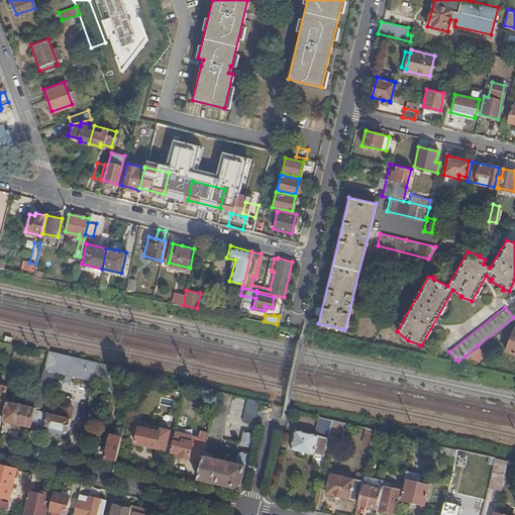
[(514,327),(513,327),(505,349),(514,352),(514,327)]
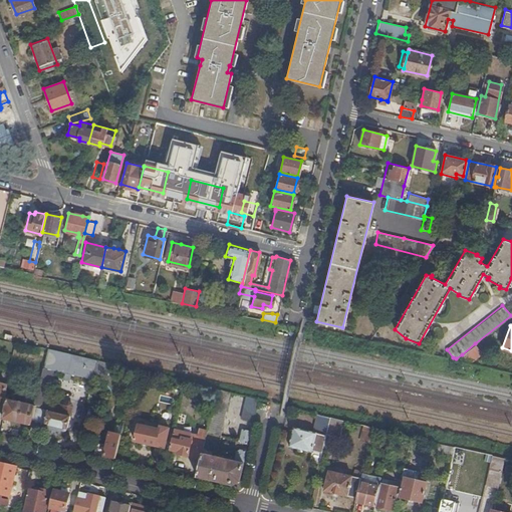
[(480,350),(475,343),(462,354),(466,359),(470,361),(475,356),(474,355),(480,350)]
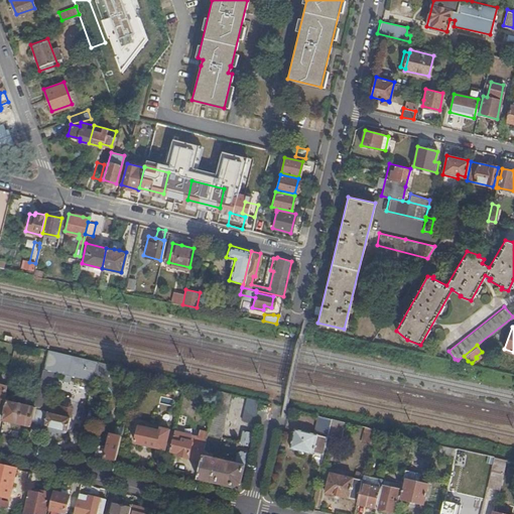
[(92,379),(93,373),(96,360),(46,349),(42,368),(92,379)]
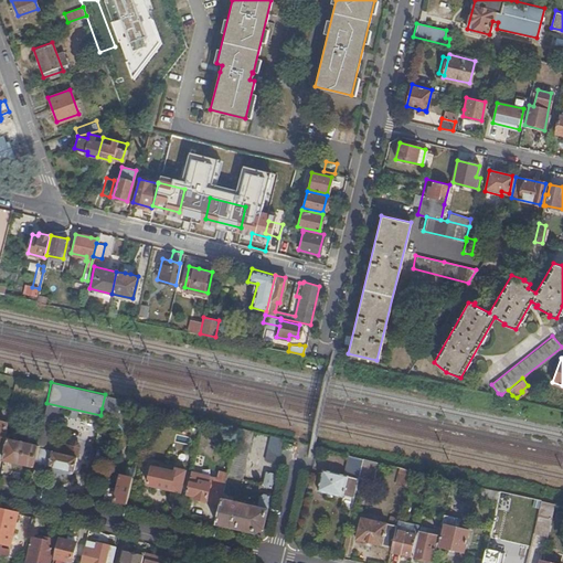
[(116,412),(119,397),(105,394),(102,409),(116,412)]
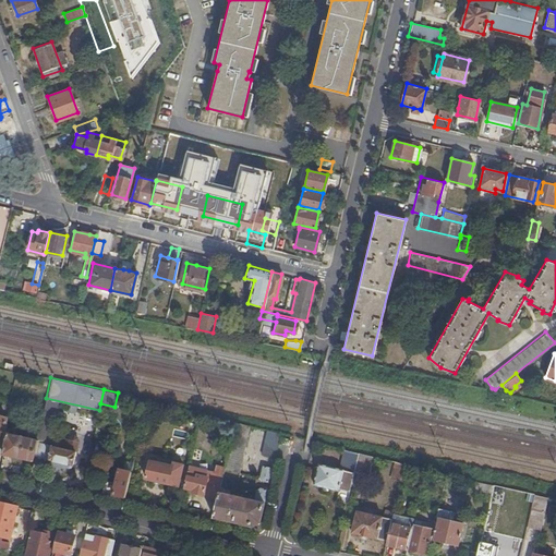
[(238,471),(248,424),(233,421),(224,464),(224,468),(238,471)]
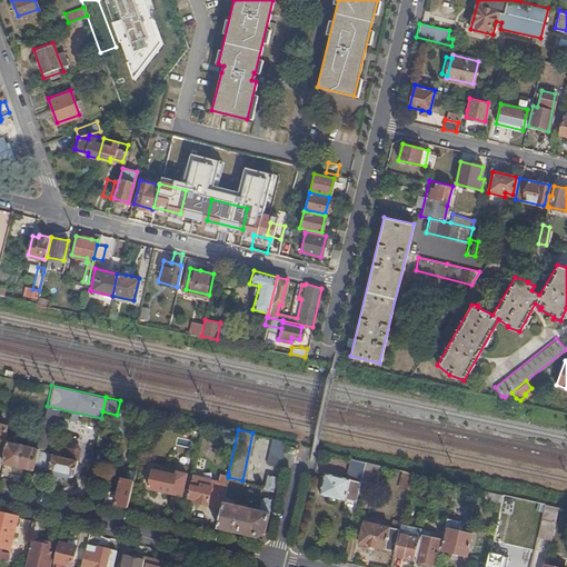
[(148,438),(142,437),(139,449),(146,450),(148,438)]
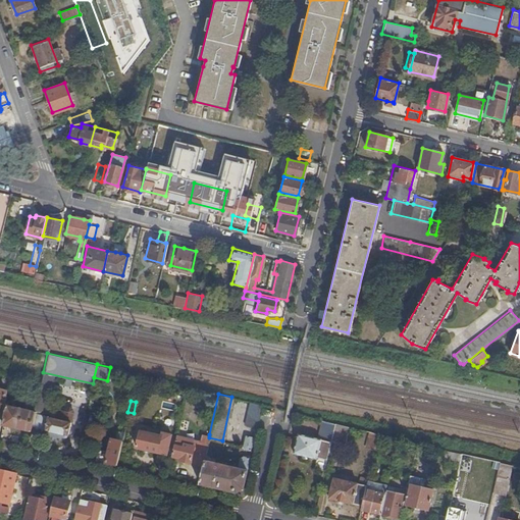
[(256,427),(261,404),(249,401),(244,424),(256,427)]
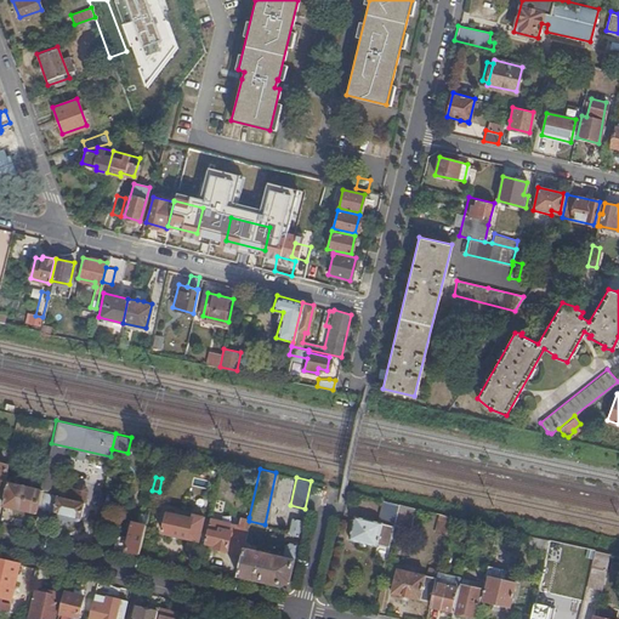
[(40,492),(40,489),(7,482),(3,505),(35,512),(37,506),(40,492)]
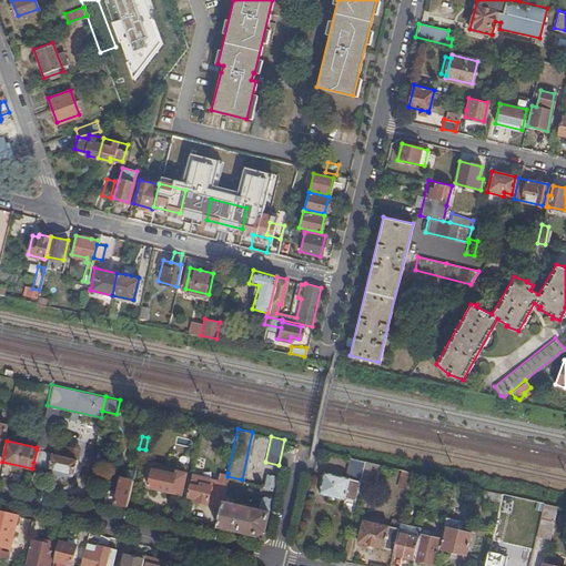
[(60,455),(37,450),(33,463),(72,472),(79,447),(76,442),(69,446),(68,453),(61,452),(60,455)]
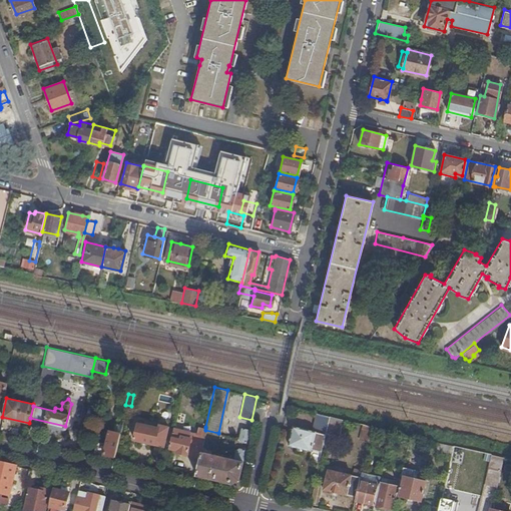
[(329,416),(315,412),(311,430),(292,426),(288,444),(310,450),(310,449),(321,452),(325,433),(329,416)]
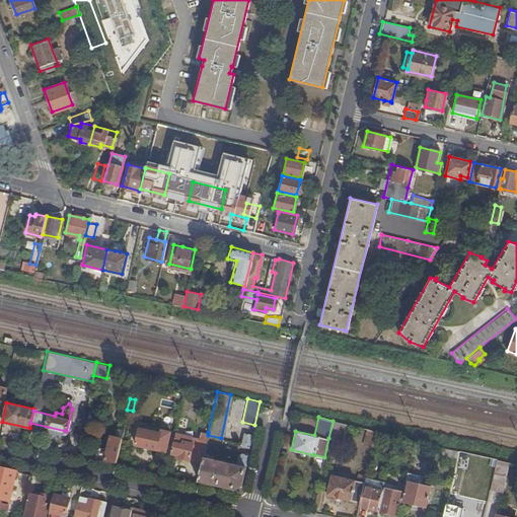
[(333,421),(328,438),(342,441),(347,424),(333,421)]
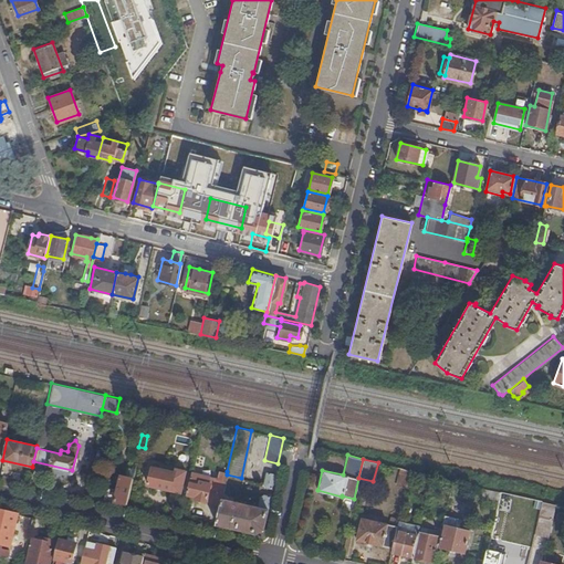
[(132,478),(134,468),(125,466),(123,476),(132,478)]
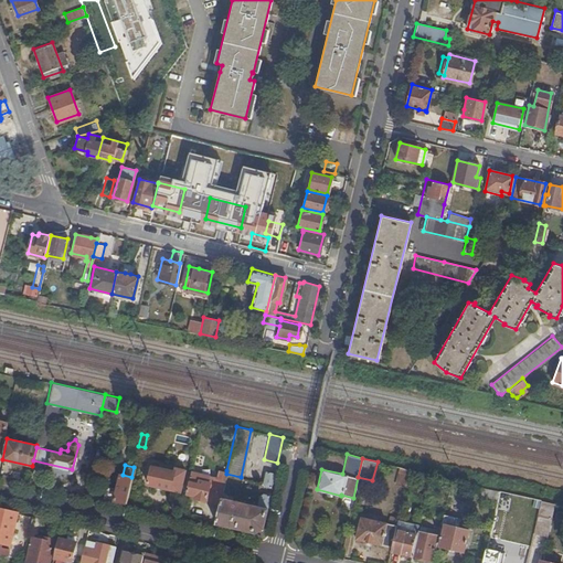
[(147,484),(179,491),(184,469),(173,467),(172,470),(150,465),(147,484)]
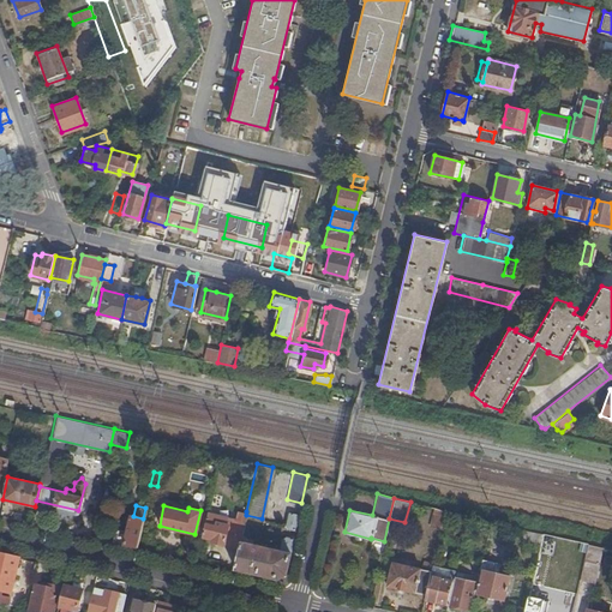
[(430,527),(441,529),(444,510),(435,508),(430,527)]
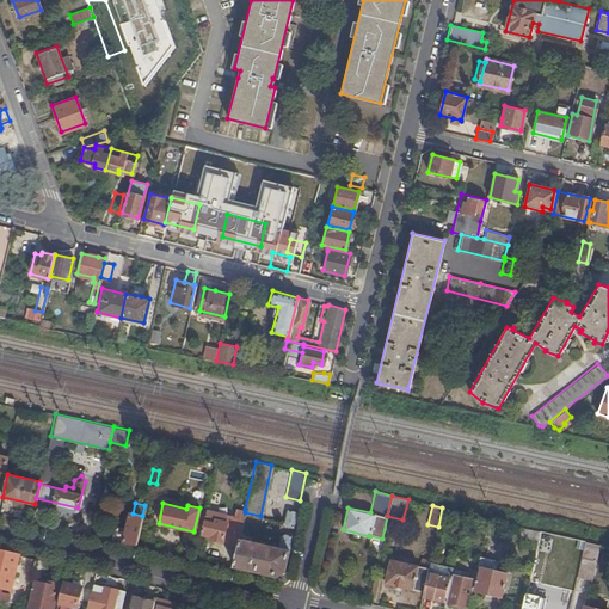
[(239,539),(245,512),(245,509),(235,506),(233,516),(205,510),(201,533),(210,535),(210,539),(238,545),(239,539)]
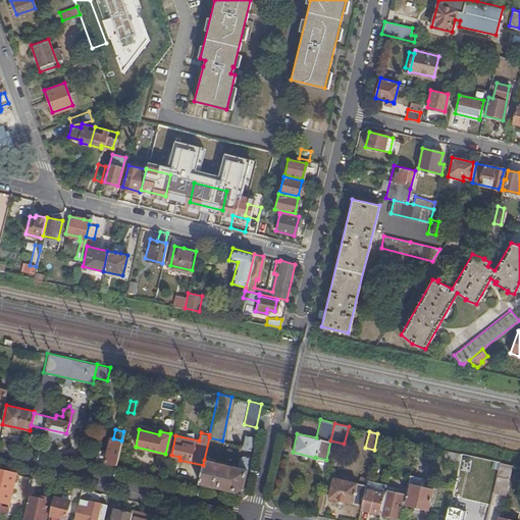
[(251,450),(254,436),(244,434),(241,445),(243,448),(251,450)]
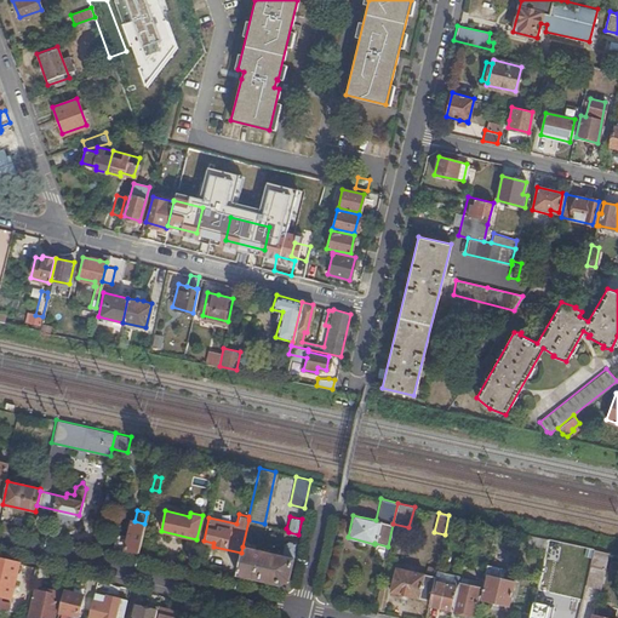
[(113,547),(137,551),(144,524),(135,521),(131,520),(127,536),(118,534),(115,536),(113,547)]
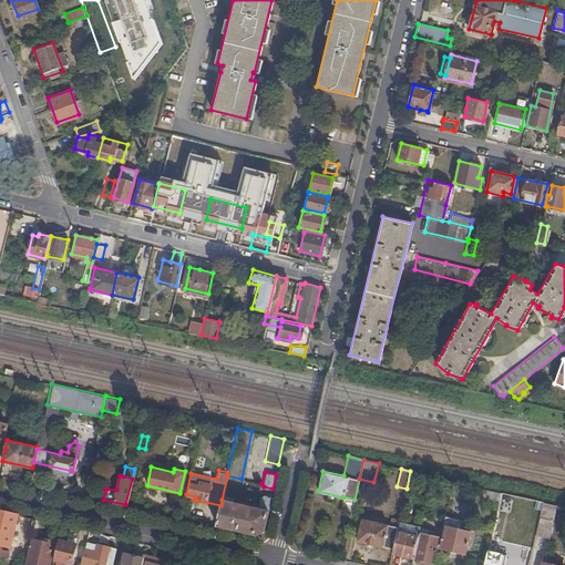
[(263,528),(270,495),(263,494),(259,495),(256,507),(222,500),(221,505),(216,525),(255,534),(263,528)]
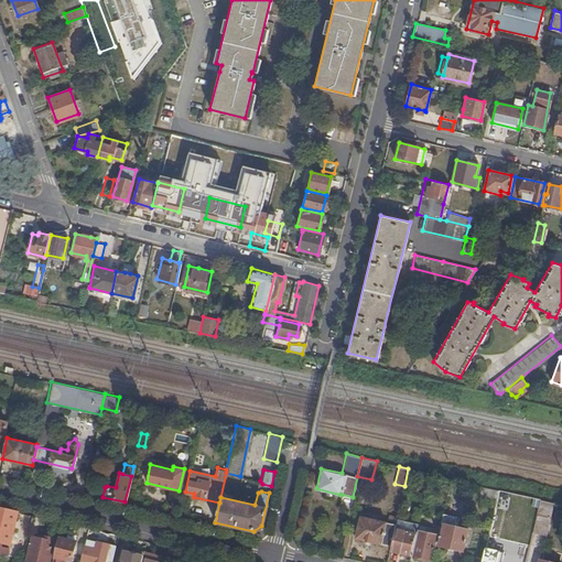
[(538,500),(532,527),(541,529),(548,501),(538,500)]
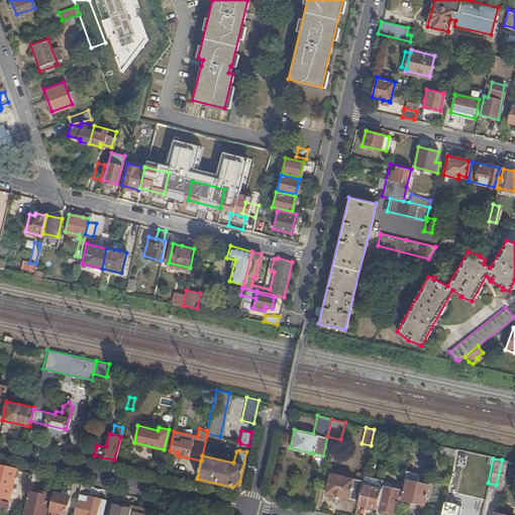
[(8,497),(15,468),(4,466),(0,483),(0,495),(8,497)]
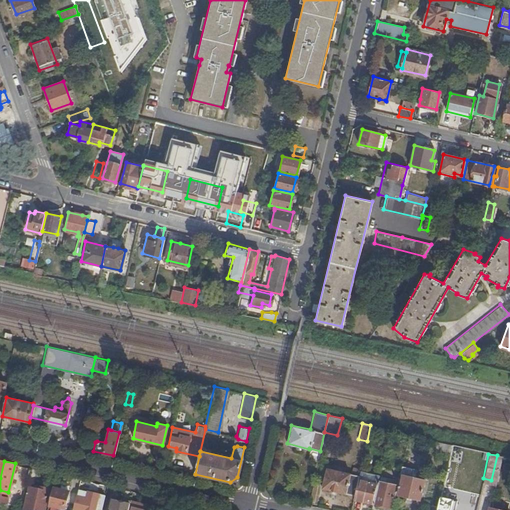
[(321,488),(354,495),(358,479),(359,475),(326,467),(321,488)]
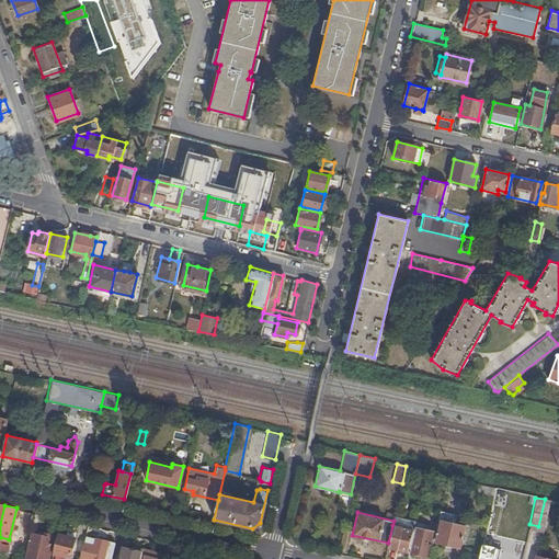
[(465,525),(441,520),(435,542),(459,547),(465,525)]
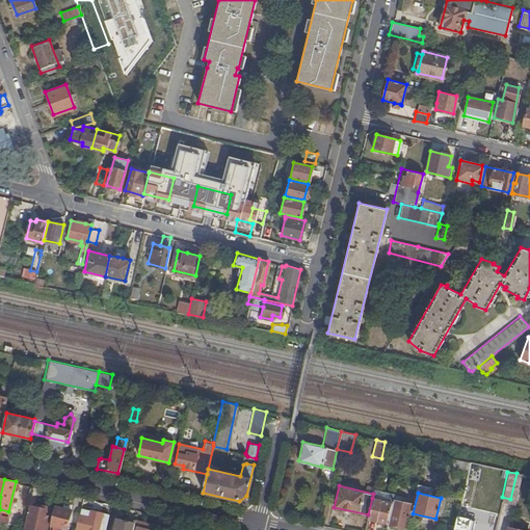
[(367,518),(387,523),(391,502),(372,498),(368,514),(367,518)]
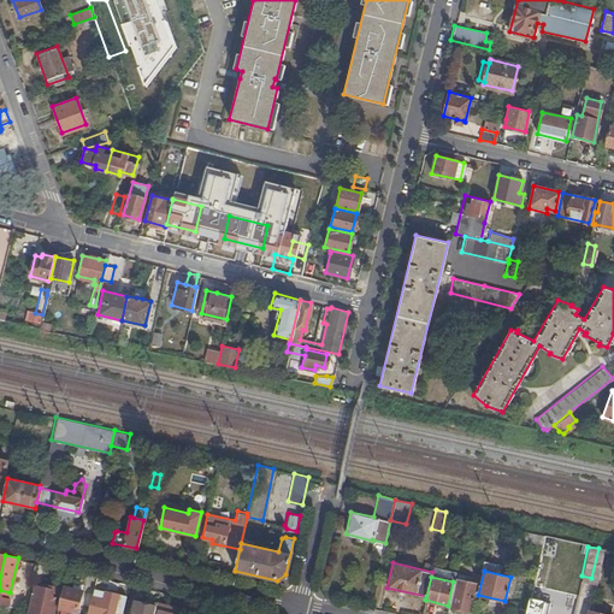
[(448,606),(471,610),(477,584),(454,578),(453,582),(448,606)]
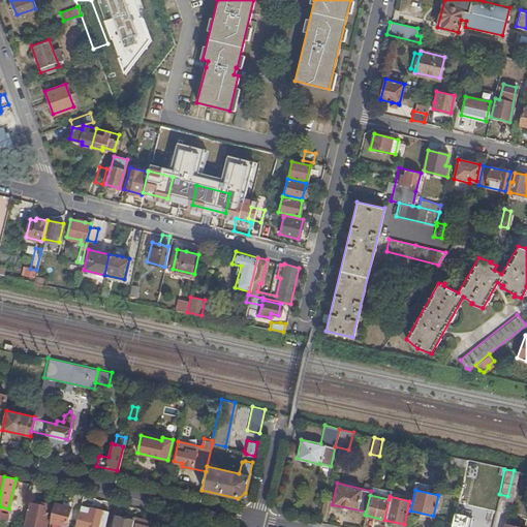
[(61,504),(53,502),(49,521),(65,525),(70,506),(66,505),(67,500),(62,499),(61,504)]
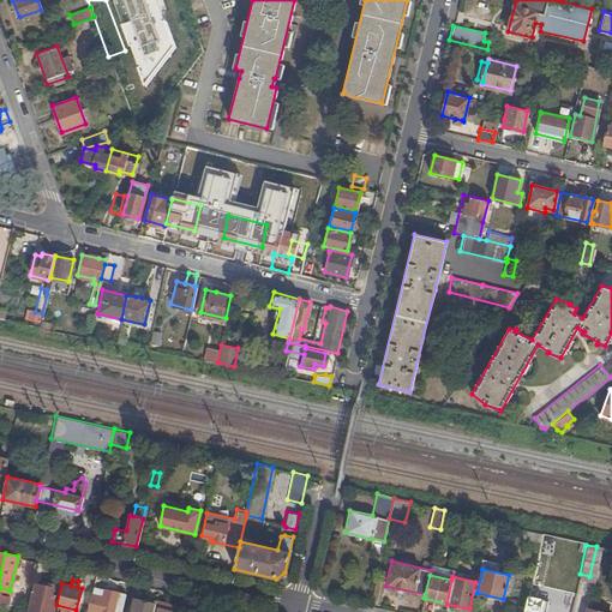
[(43,581),(42,585),(34,582),(27,611),(28,611),(52,611),(58,585),(43,581)]
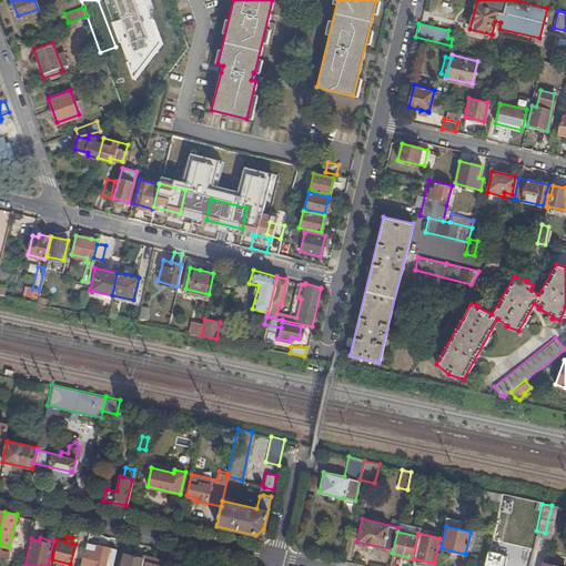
[(94,552),(97,544),(86,542),(84,549),(94,552)]
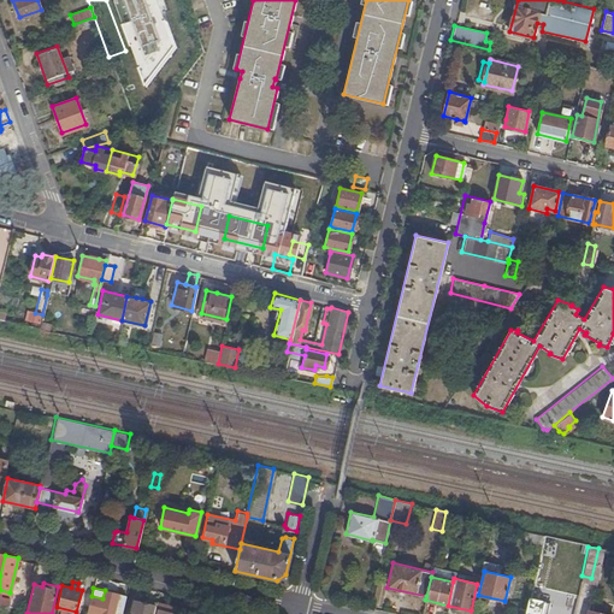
[(92,596),(88,612),(98,613),(120,613),(125,595),(105,590),(102,598),(92,596)]
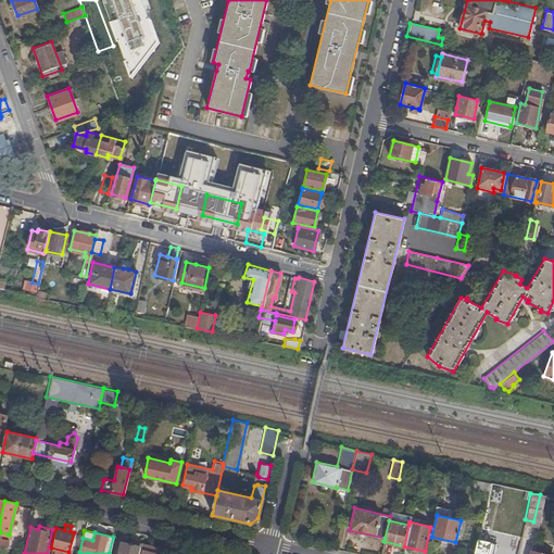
[(492,553),(495,544),(477,540),(475,553),(474,553),(492,553)]
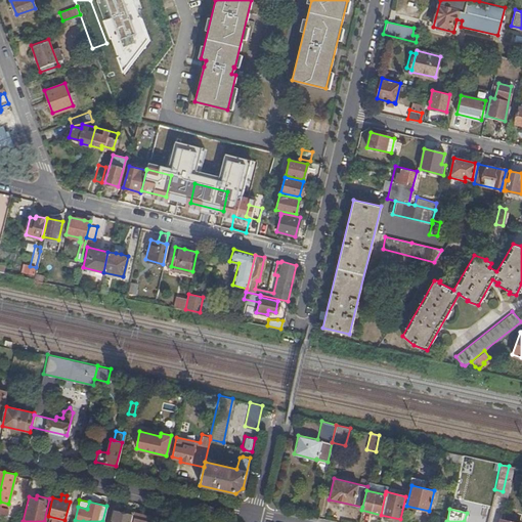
[(130,521),(132,514),(121,511),(120,514),(114,512),(111,521),(130,521)]
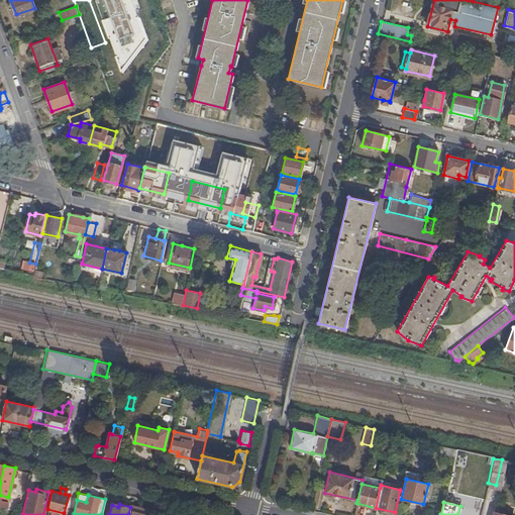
[(148,514),(150,509),(131,505),(130,507),(128,514),(148,514)]
